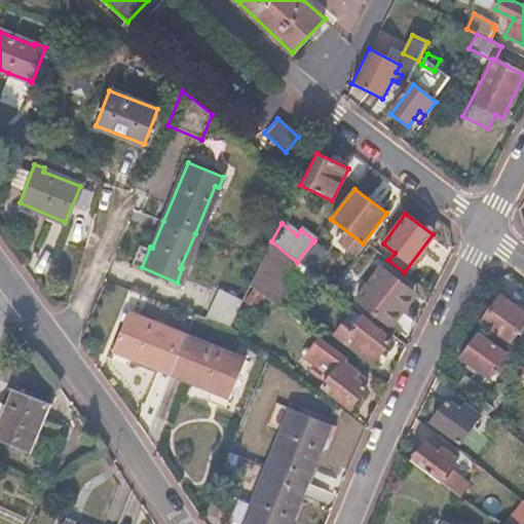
[(271,241),(262,261),(250,287),(275,305),(297,262),(271,241)]
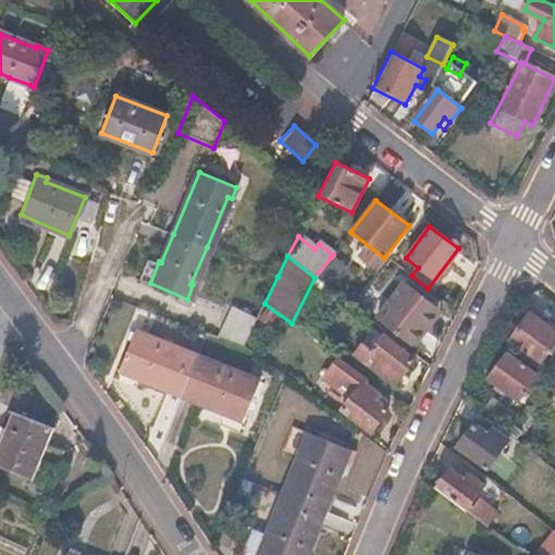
[(344,268),(331,257),(315,278),(329,287),(344,268)]
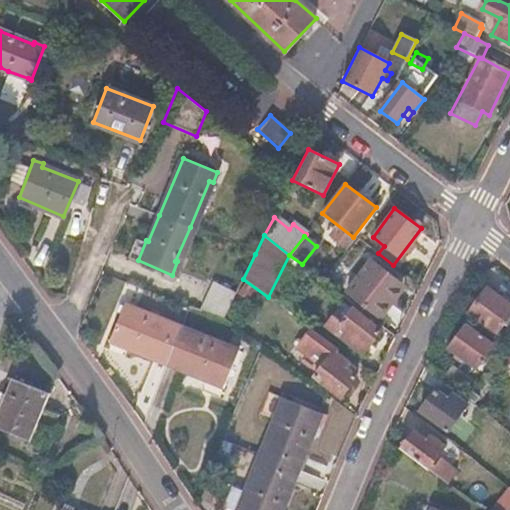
[(391,276),(371,260),(348,291),(381,316),(399,291),(386,282),(391,276)]
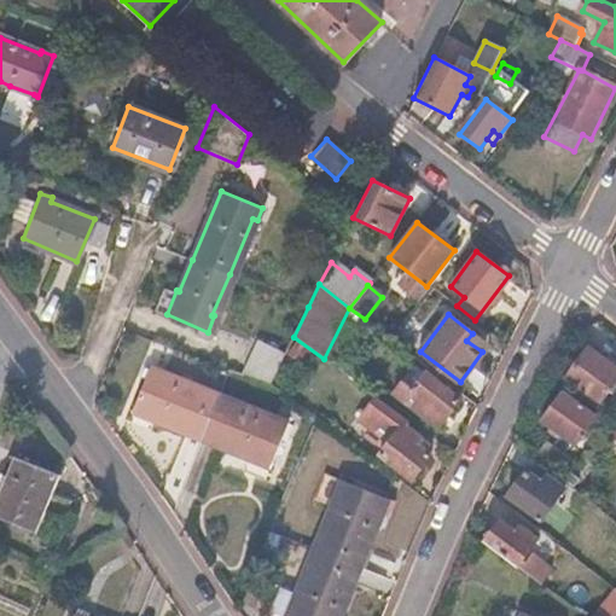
[(286,354),(259,341),(245,368),(272,382),(286,354)]
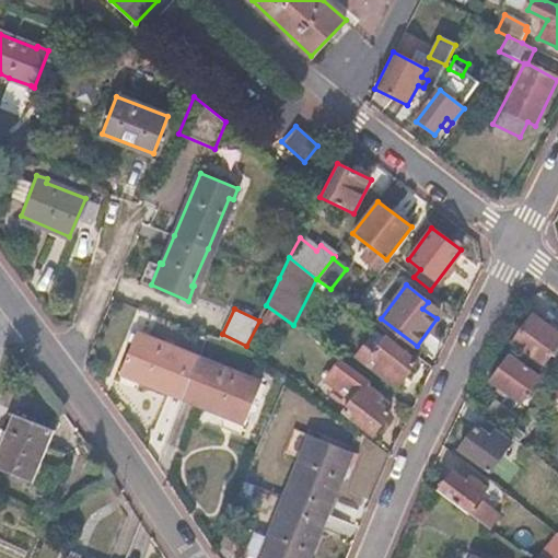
[(557,328),(534,310),(512,339),(543,362),(557,341),(557,328)]
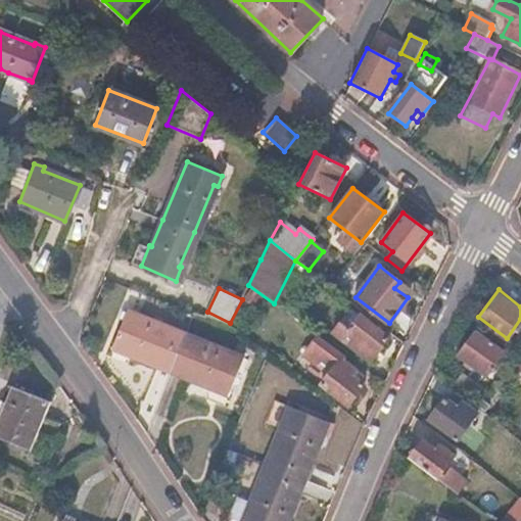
[(138,315),(127,310),(111,349),(129,356),(130,352),(170,369),(210,385),(228,391),(242,356),(232,351),(231,356),(183,336),(136,318),(138,315)]
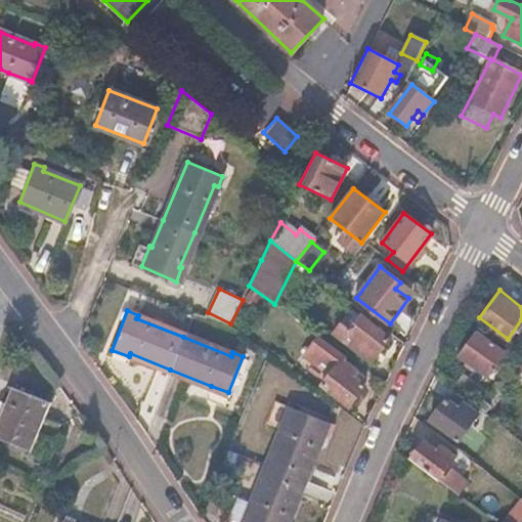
[(349,329),(341,321),(332,334),(371,362),(388,339),(358,316),(349,329)]
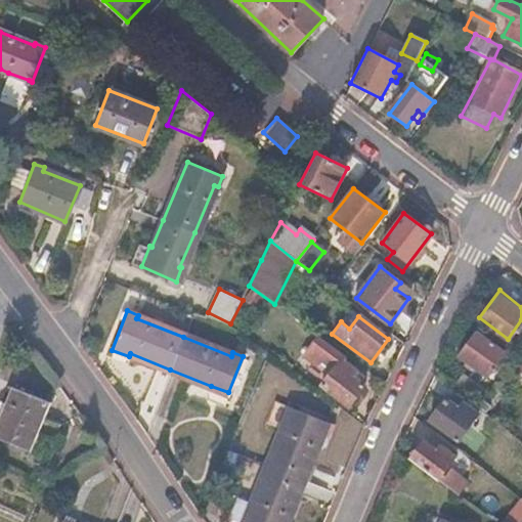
[(476,331),(464,347),(476,356),(472,362),(487,374),(505,351),(476,331)]
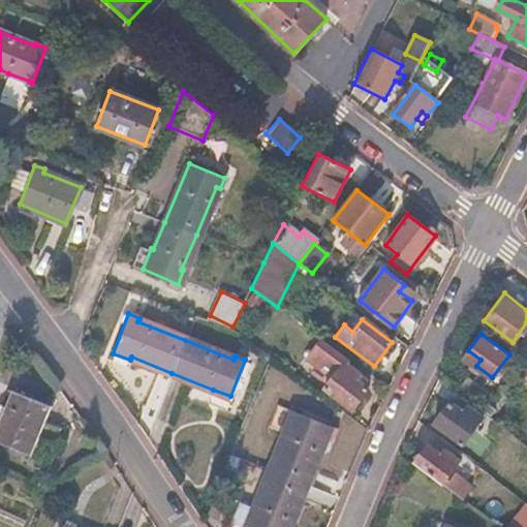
[(310,358),(334,376),(324,388),(351,410),(368,390),(357,380),(361,376),(345,364),(348,360),(323,341),(310,358)]
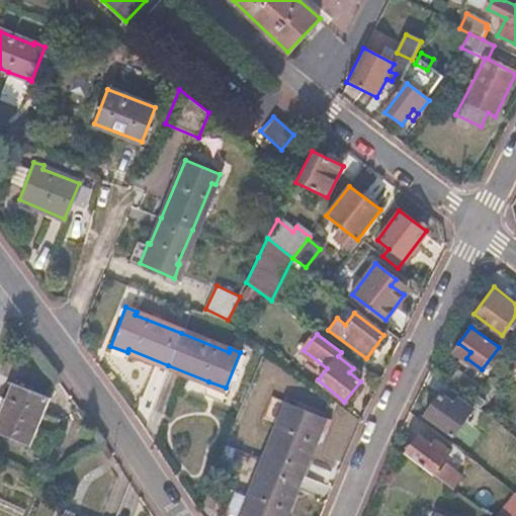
[(458,343),(453,349),(466,358),(470,352),(458,343)]
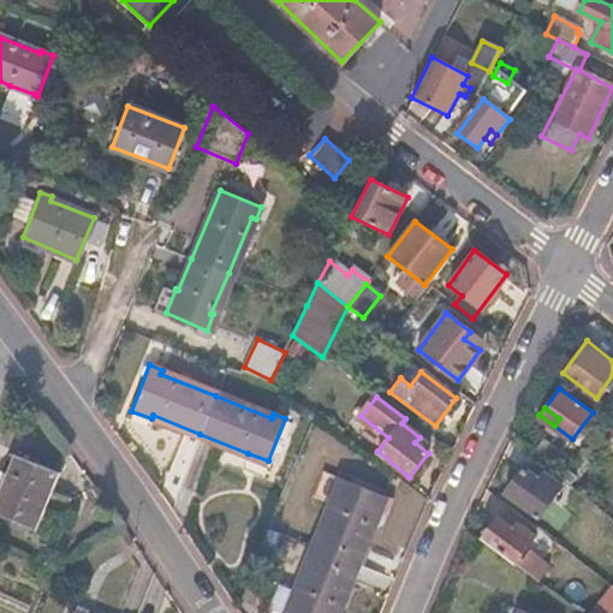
[(542,439),(531,451),(557,470),(565,457),(542,439)]
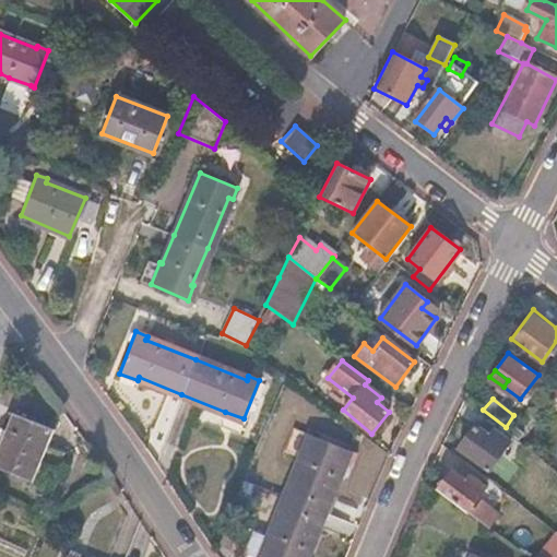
[(50,427),(14,413),(0,447),(0,467),(46,486),(61,450),(44,443),(50,427)]
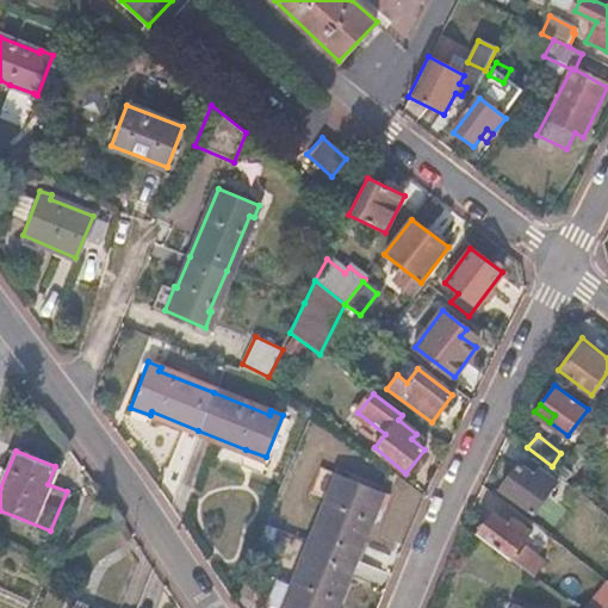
[(517,460),(500,486),(534,512),(557,481),(537,465),(533,471),(517,460)]
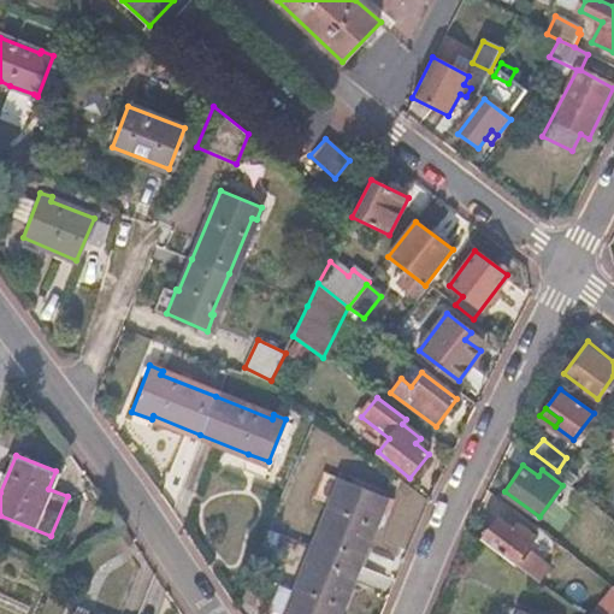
[(330,515),(317,548),(289,613),(334,613),(355,562),(382,495),(343,480),(334,506),(329,505),(325,514),(330,515)]
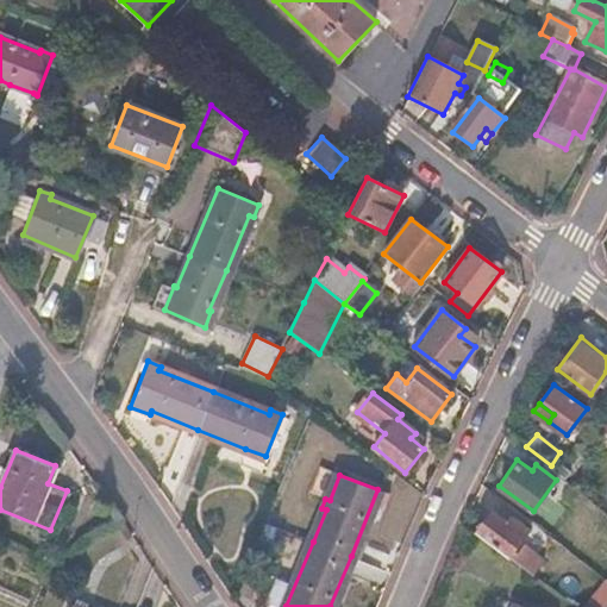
[(480,481),(475,493),(504,513),(512,519),(518,509),(480,481)]
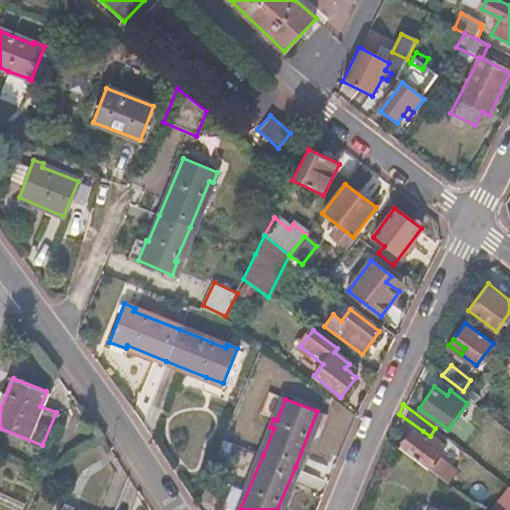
[(411,429),(399,447),(438,476),(445,465),(435,457),(442,447),(442,444),(430,436),(427,440),(420,435),(411,429)]
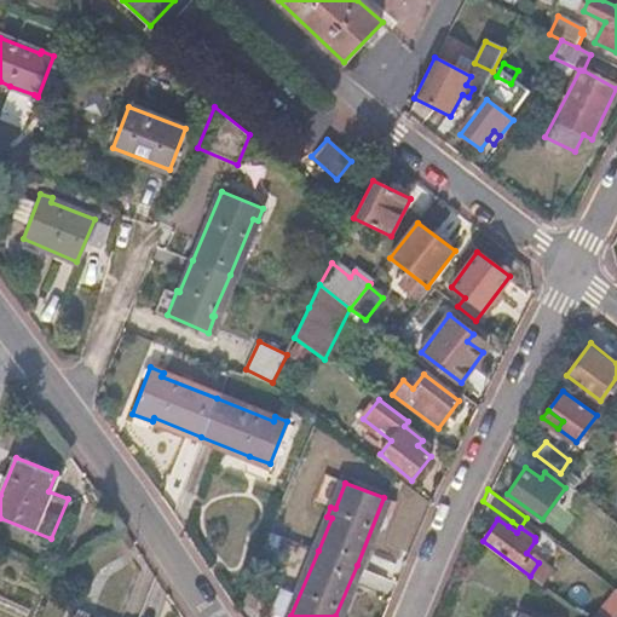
[(520,528),(512,522),(508,526),(517,532),(520,528)]
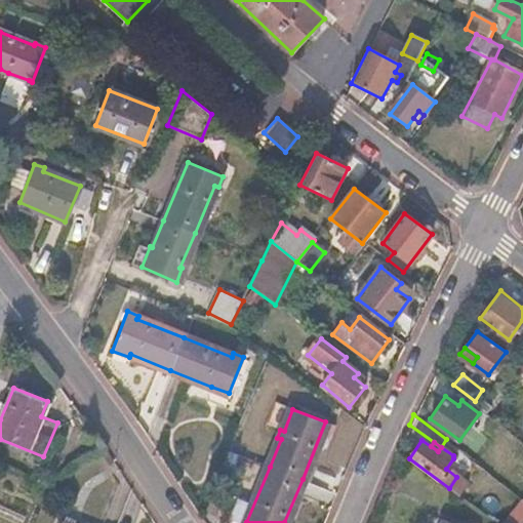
[(473,489),(456,477),(449,488),(465,499),(473,489)]
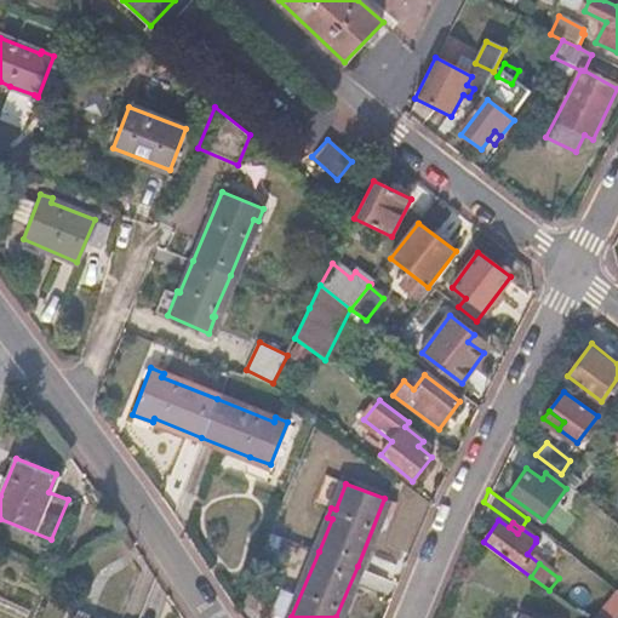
[(616,617),(617,617),(617,591),(595,617),(616,617)]
